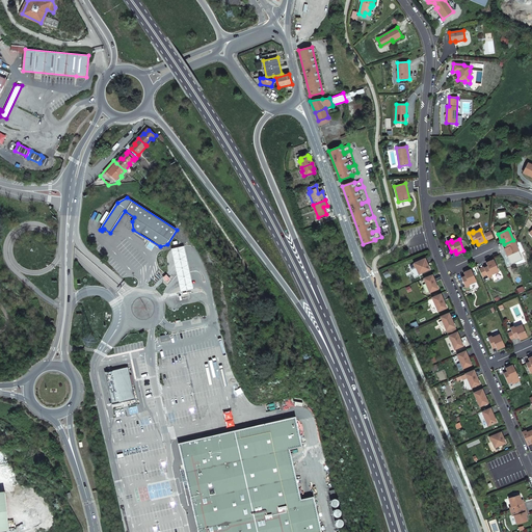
[(519,251),(513,240),(504,244),(506,248),(504,248),(507,256),(519,251)]
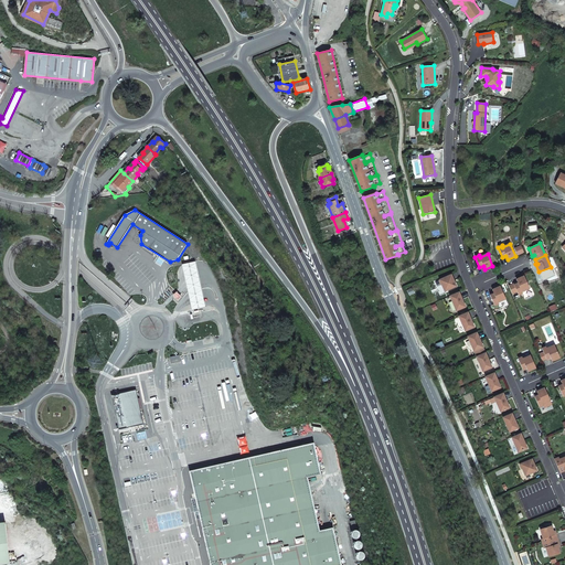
[(195,262),(182,265),(192,310),(205,307),(195,262)]
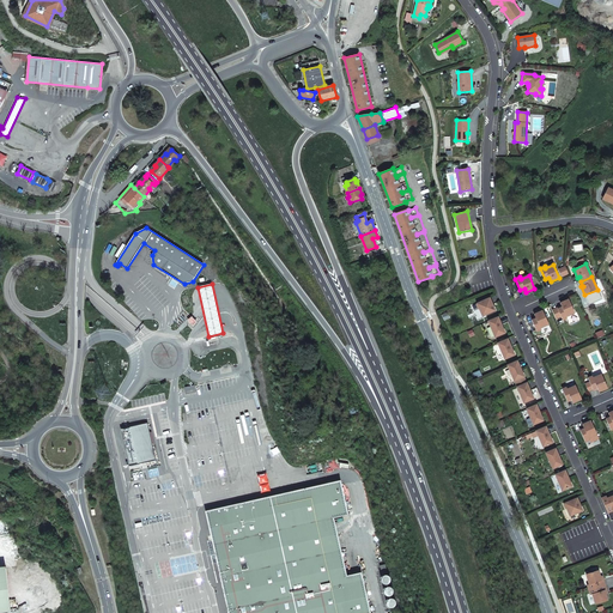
[(490,298),(477,304),(479,309),(483,316),(495,310),(490,298)]
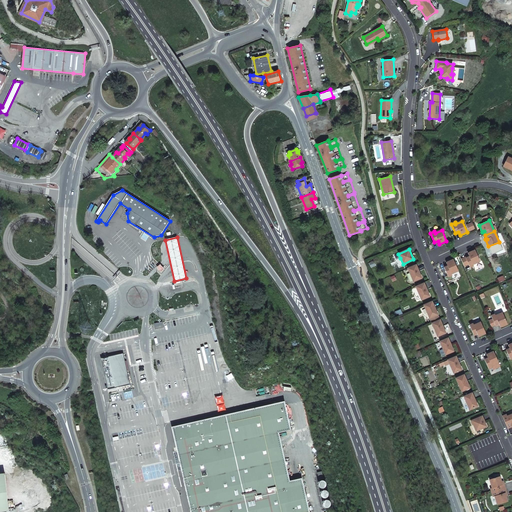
[(469,257),(466,258),(468,264),(470,267),(473,266),(473,264),(480,261),(475,250),(468,253),(469,257)]
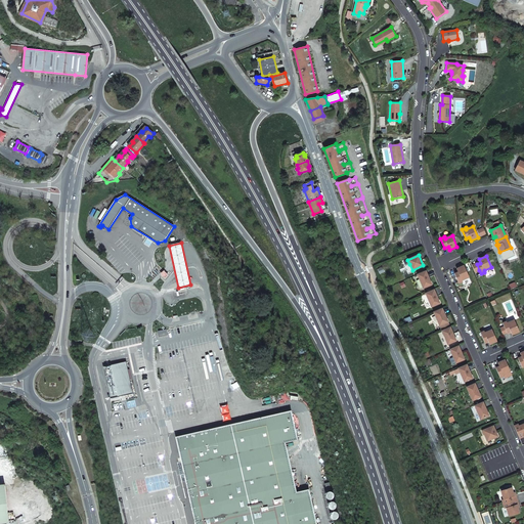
[(459,272),(454,274),(459,284),(463,281),(462,280),(469,277),(464,266),(456,269),(459,272)]
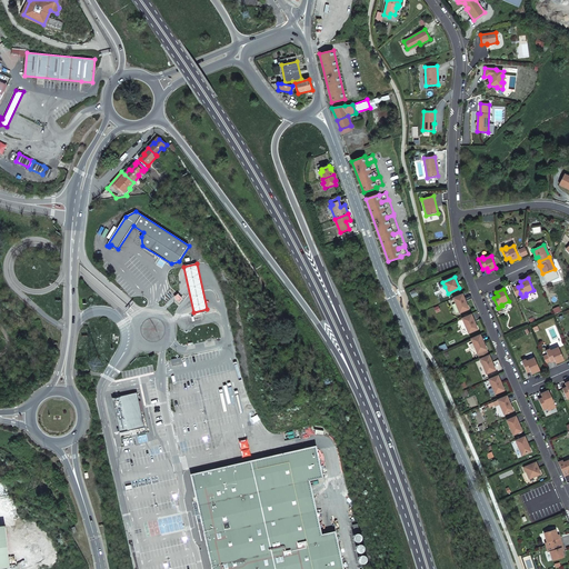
[(462,295),(453,298),(460,312),(469,309),(462,295)]
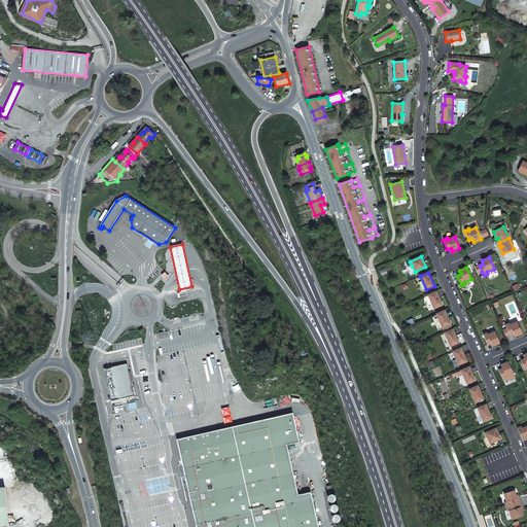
[(443,305),(436,291),(428,295),(434,309),(443,305)]
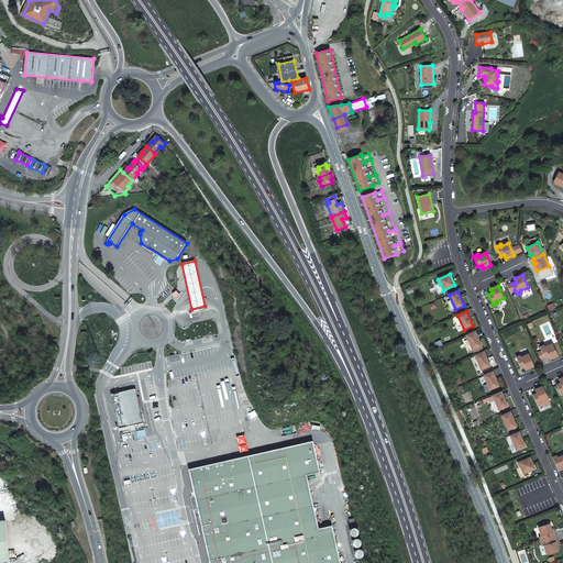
[(482,346),(475,332),(466,335),(473,350),(482,346)]
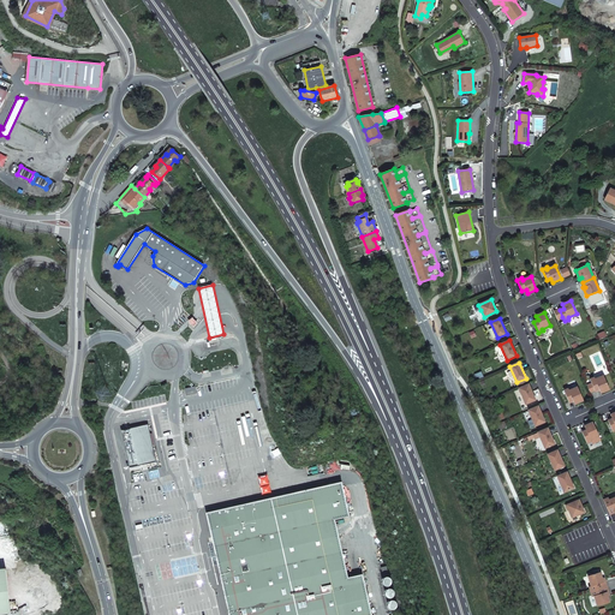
[(590,380),(595,390),(598,388),(601,393),(609,389),(603,376),(595,380),(595,377),(590,380)]
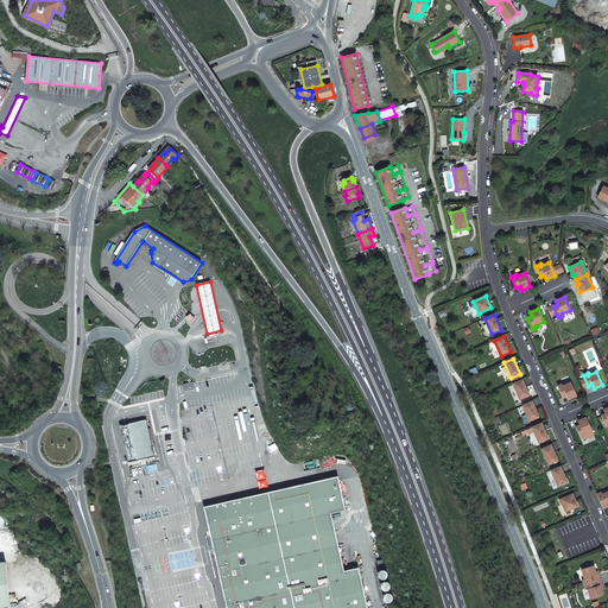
[(523,380),(513,384),(520,399),(530,396),(523,380)]
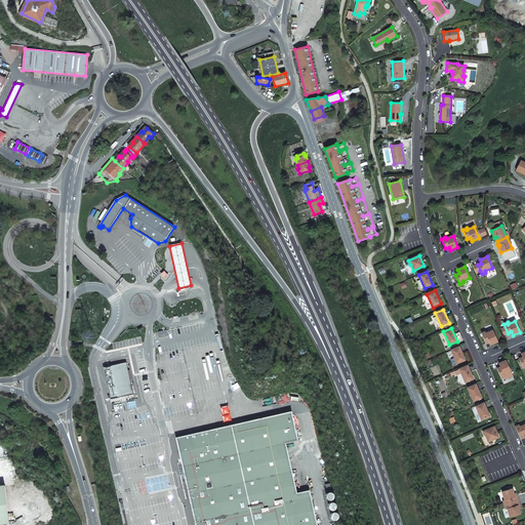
[(481,333),(485,342),(489,341),(490,345),(497,341),(493,330),(486,333),(485,332),(481,333)]
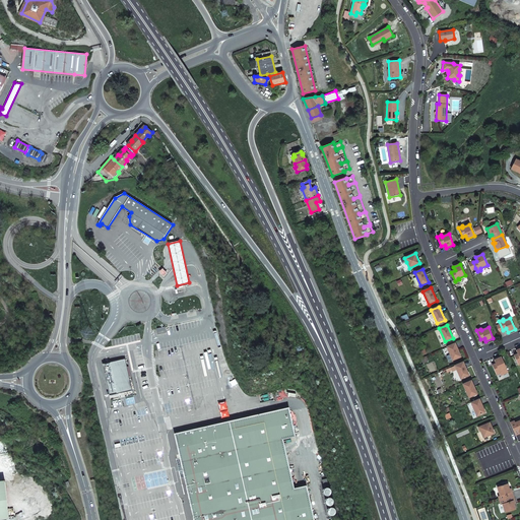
[(455,343),(447,347),(453,361),(461,356),(455,343)]
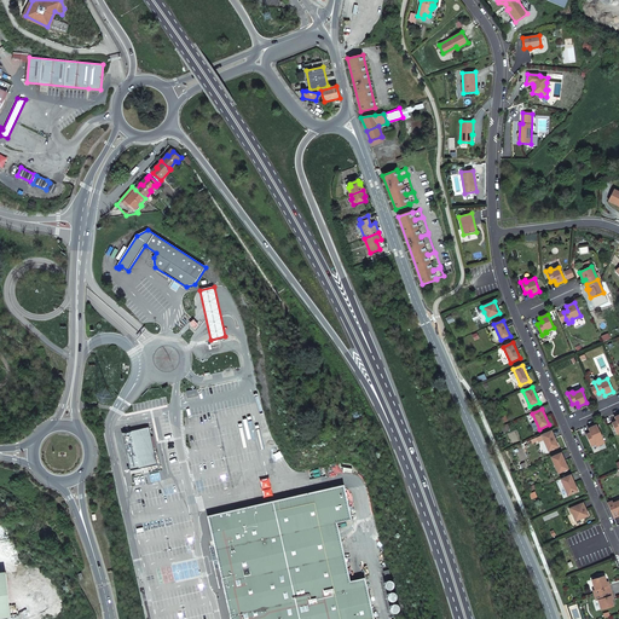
[(590,433),(586,435),(591,446),(595,444),(595,443),(602,439),(597,426),(588,429),(590,433)]
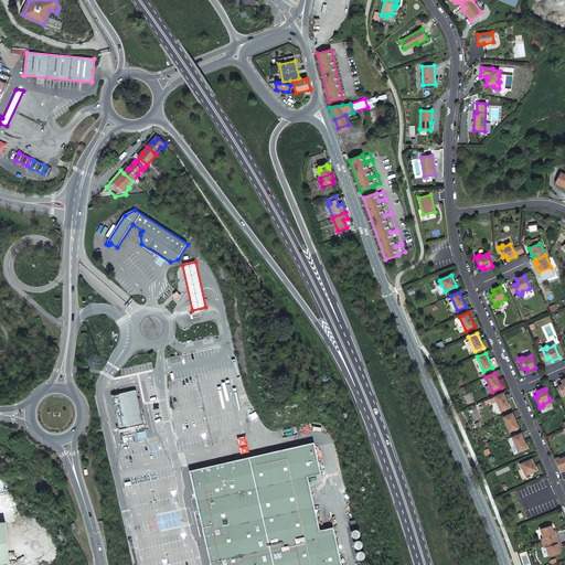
[(110,392),(119,429),(120,435),(145,429),(144,424),(136,390),(120,393),(119,390),(110,392)]
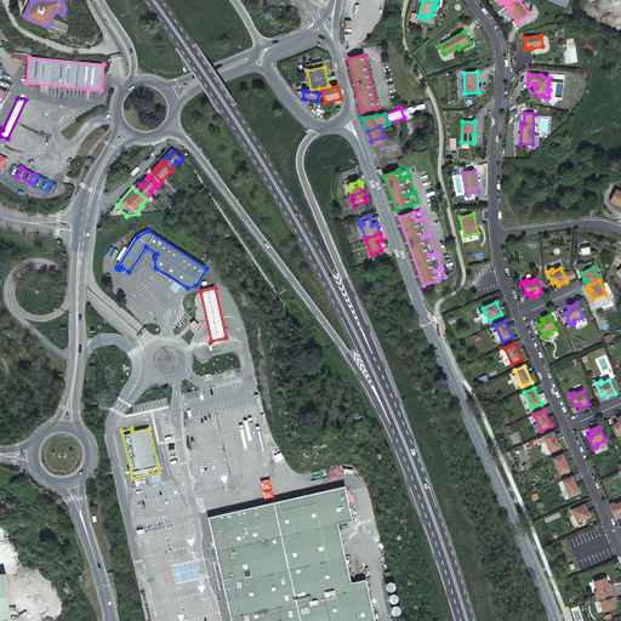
[(551,453),(560,448),(553,432),(543,437),(551,453)]
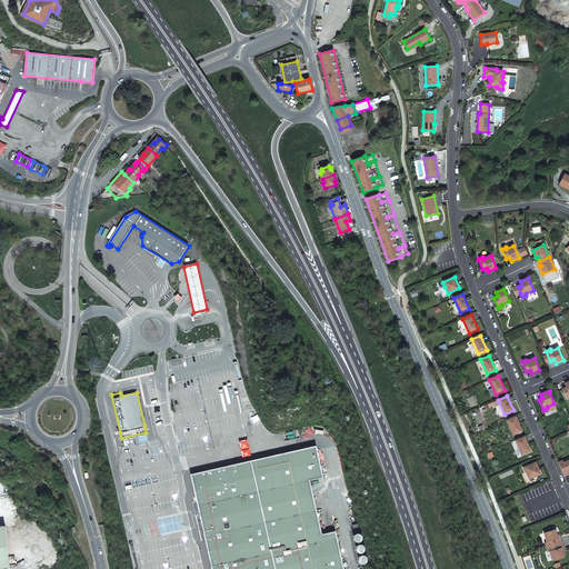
[(522,431),(516,417),(507,420),(513,435),(522,431)]
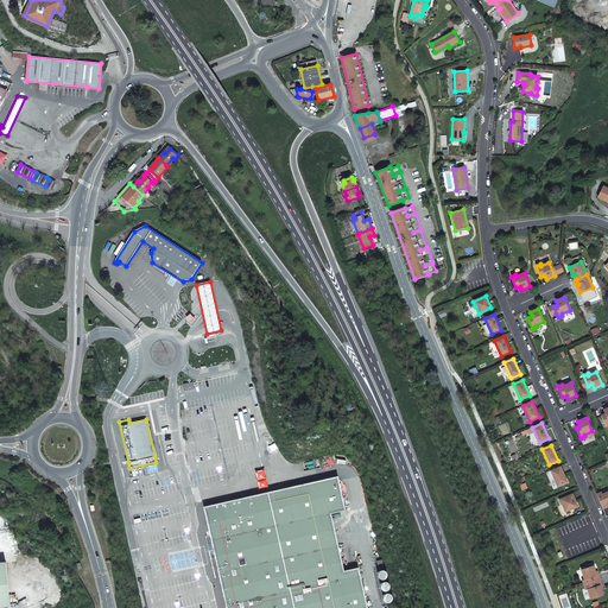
[(331,455),(322,457),(323,466),(334,463),(331,455)]
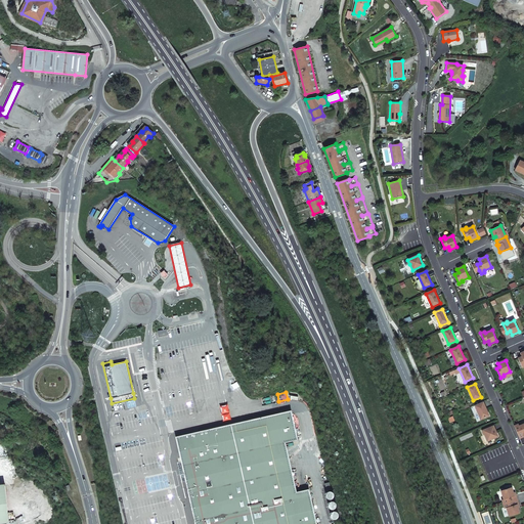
[(481,420),(489,416),(483,402),(475,406),(481,420)]
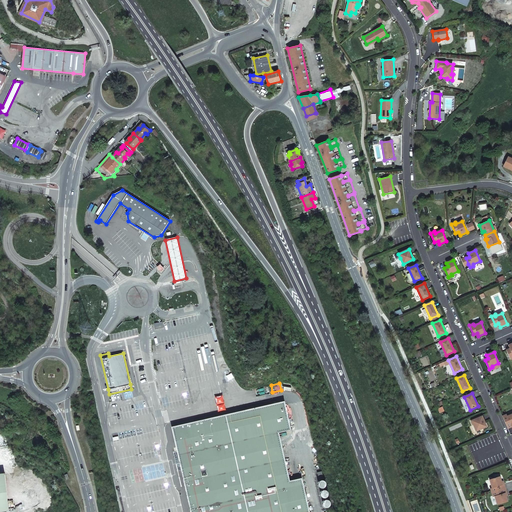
[(309,511),(303,484),(285,488),(281,470),(279,471),(277,461),(274,462),(268,435),(279,432),(291,430),(291,427),(288,415),(284,401),(172,427),(177,451),(181,470),(191,511),(309,511)]
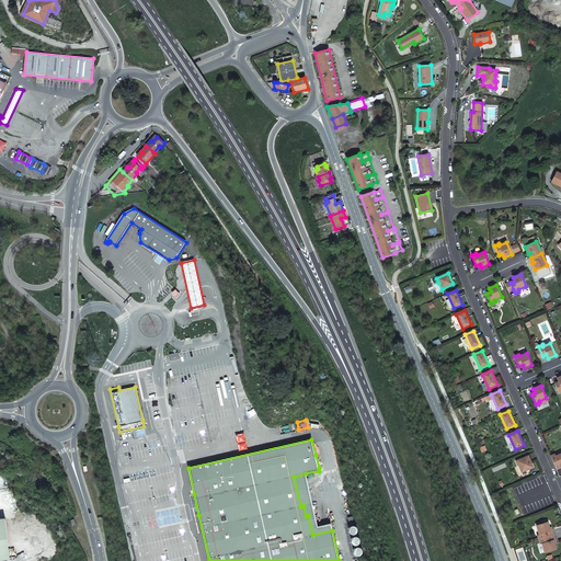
[(554,454),(550,456),(557,469),(560,467),(560,466),(560,454),(556,456),(554,454)]
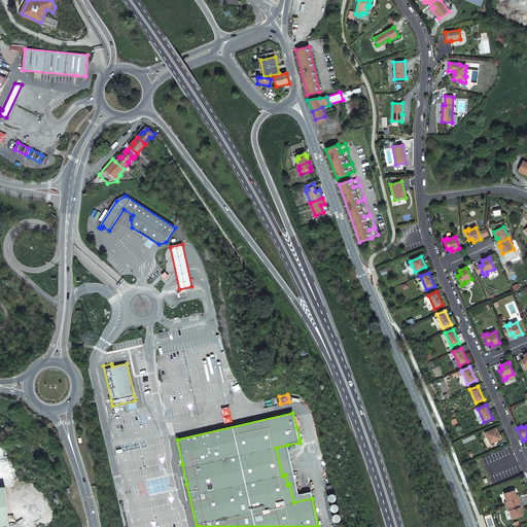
[(496,428),(485,433),(487,437),(490,444),(500,438),(496,428)]
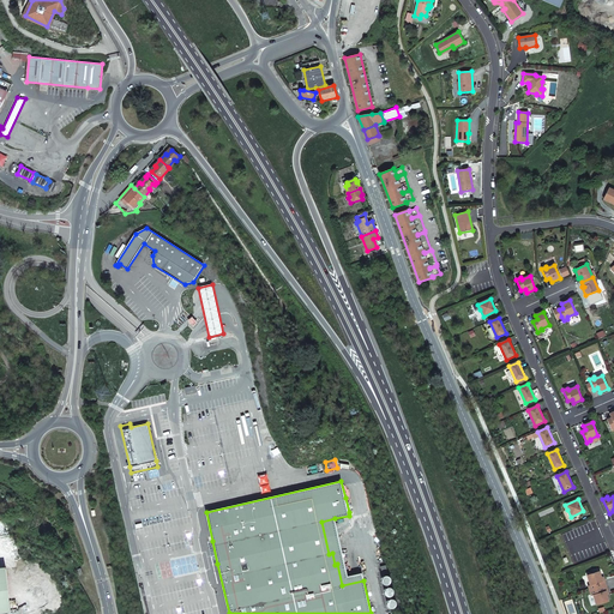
[(362,573),(348,577),(335,518),(321,522),(329,554),(332,553),(335,565),(337,564),(342,585),(363,581),(362,573)]
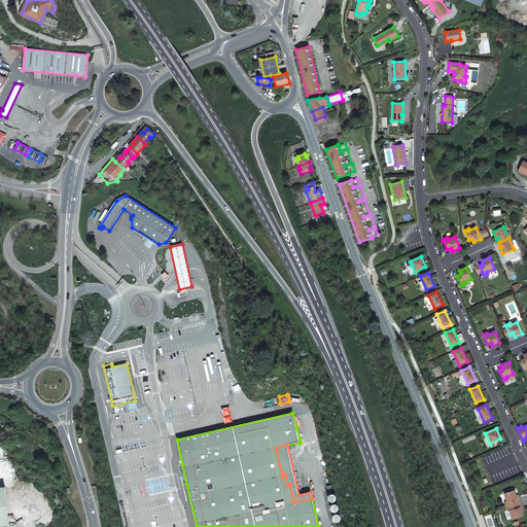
[(0,486),(0,526),(9,525),(4,486),(0,486)]
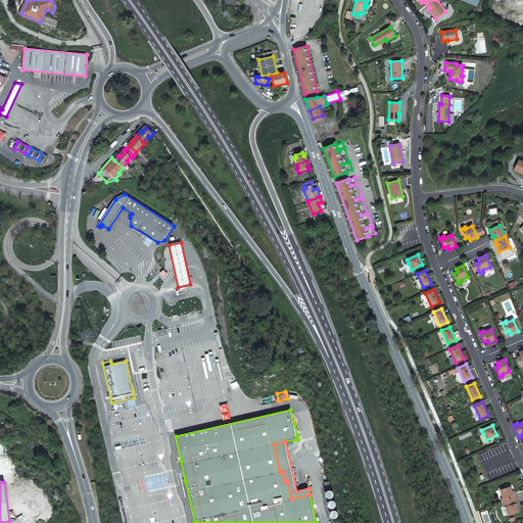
[(503,504),(516,498),(515,493),(513,494),(512,491),(510,486),(501,489),(503,498),(502,498),(503,504)]
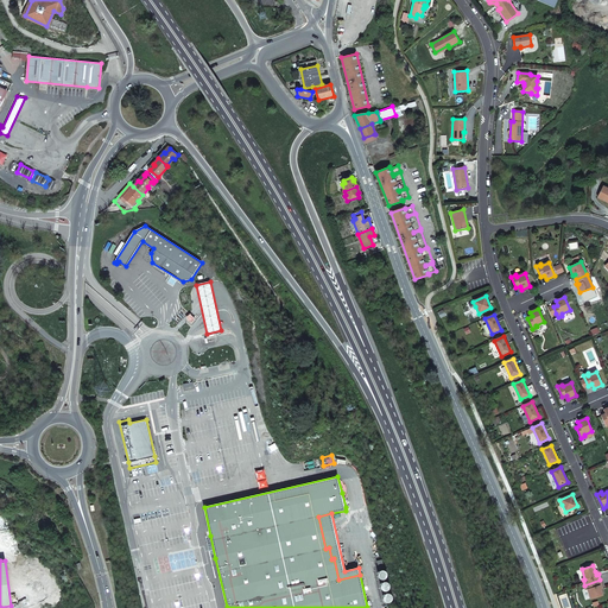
[(591,600),(602,596),(601,590),(600,587),(602,586),(600,580),(584,586),(586,590),(588,589),(591,600)]
